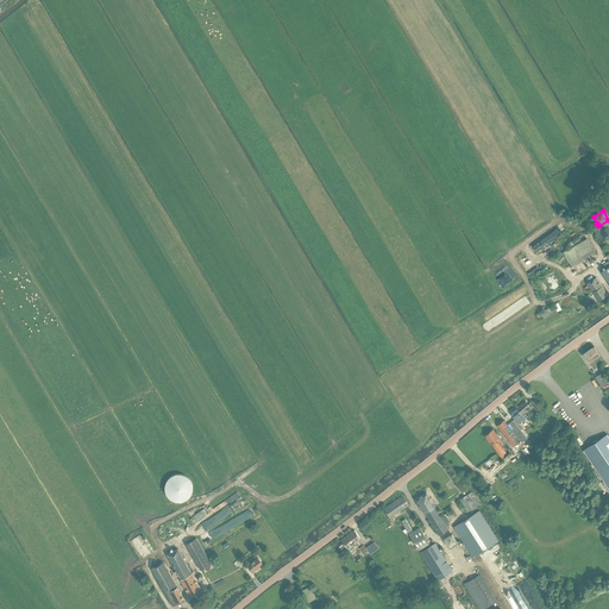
[(600,240),(608,233),(608,227),(607,223),(594,230),(600,240)]
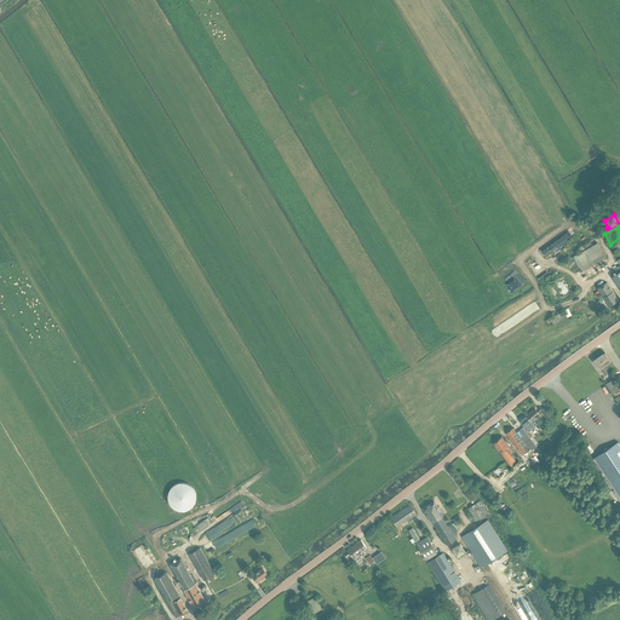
[(580,253),(573,257),(581,273),(606,258),(597,242),(585,250),(580,253)]
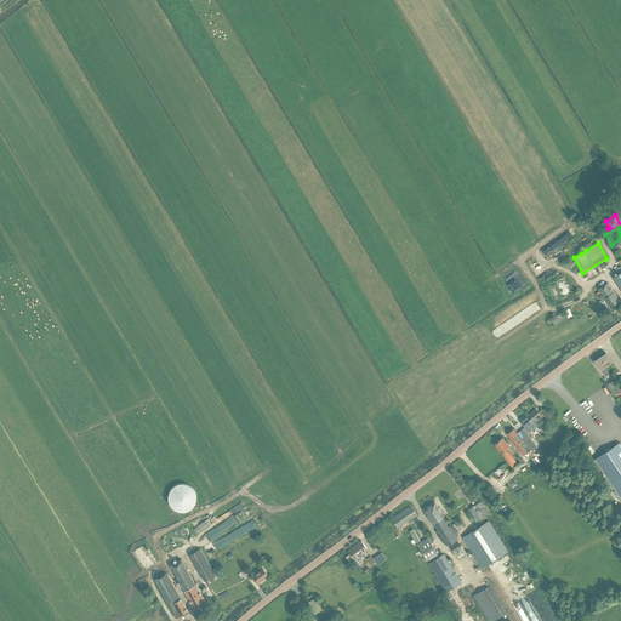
[(610,307),(619,301),(608,283),(598,289),(610,307)]
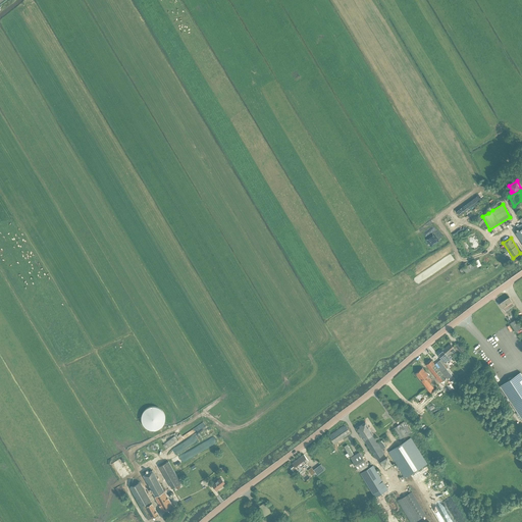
[(462,275),(480,265),(478,260),(460,270),(462,275)]
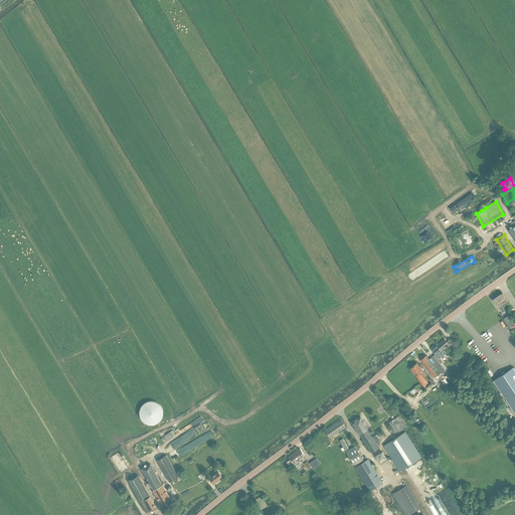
[(502,293),(498,296),(503,304),(507,301),(502,293)]
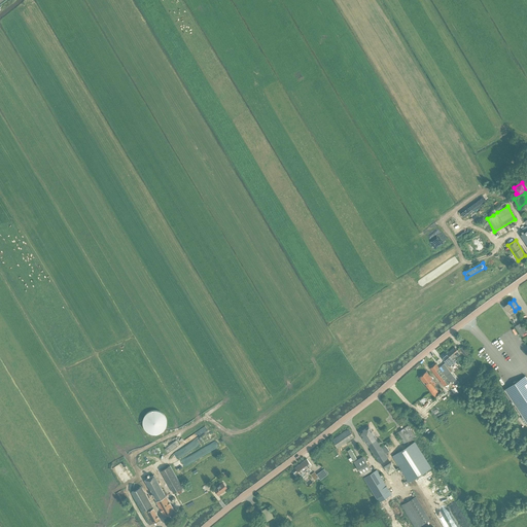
[(510,303),(504,306),(510,314),(515,311),(510,303)]
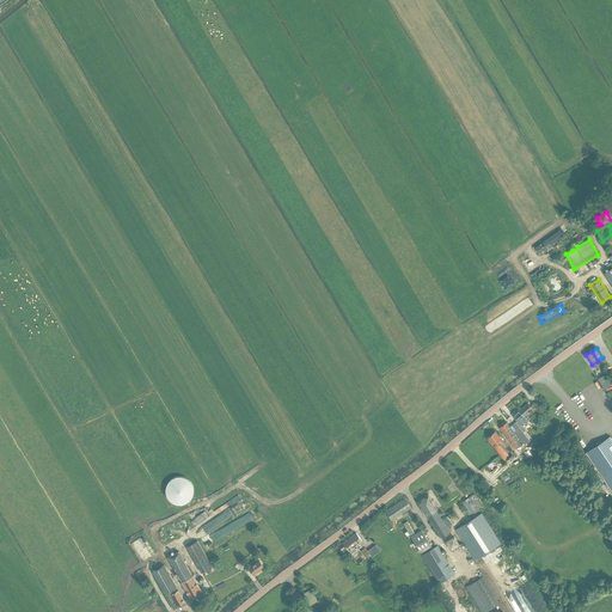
[(605,389),(611,385),(604,375),(598,379),(605,389)]
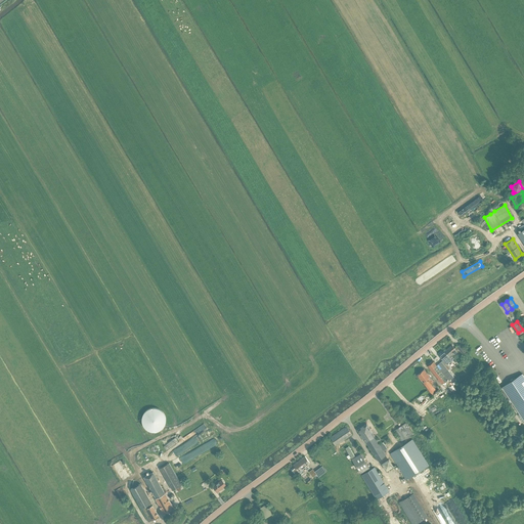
[(463,353),(466,350),(461,344),(456,347),(463,353)]
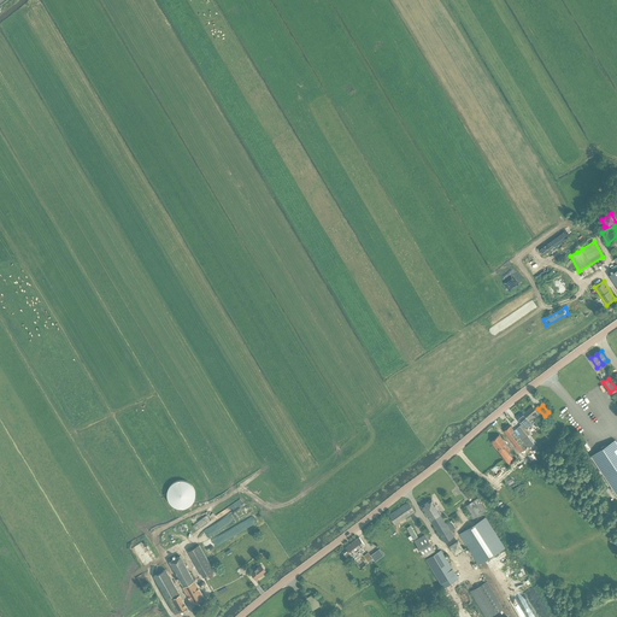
[(532,406),(523,413),(528,419),(533,416),(535,417),(538,415),(536,412),(532,406)]
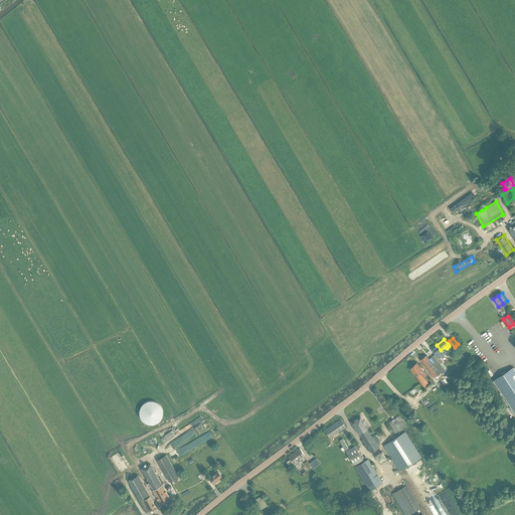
[(437,345),(432,349),(436,354),(434,355),(440,362),(441,364),(443,362),(440,358),(443,356),(444,354),(441,351),(441,350),(437,345)]
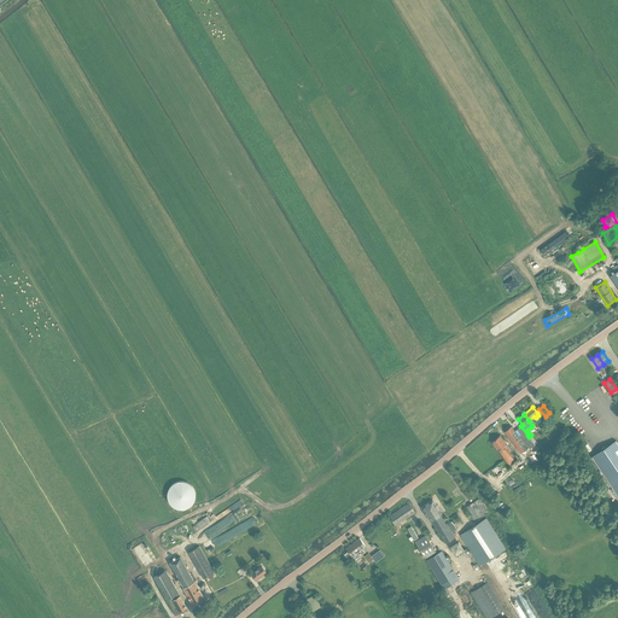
[(511,426),(505,431),(528,460),(529,459),(534,465),(538,460),(530,449),(529,449),(524,443),(530,438),(529,437),(528,435),(520,426),(514,431),(511,426)]
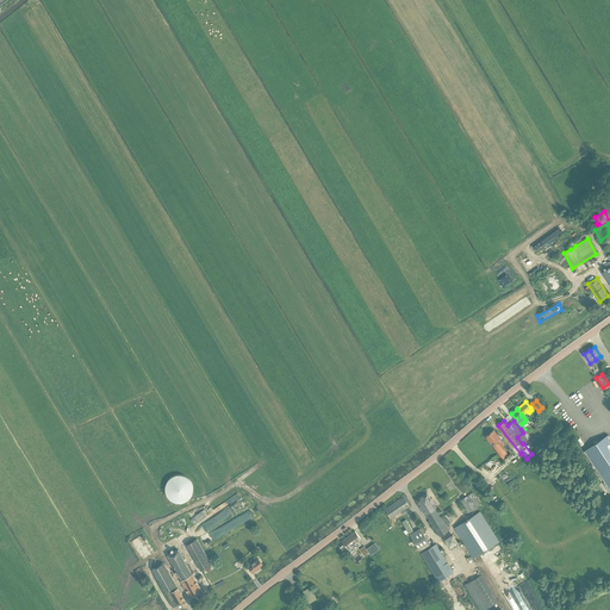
[(511,453),(493,430),(485,436),(503,459),(511,453)]
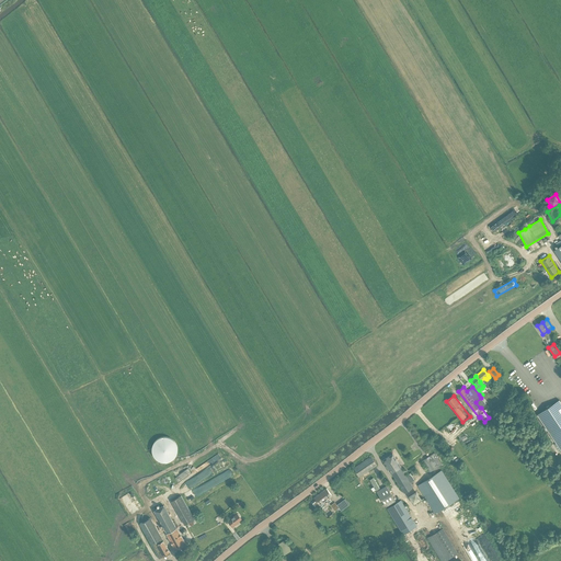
[(560,403),(559,400),(537,415),(560,451),(560,403)]
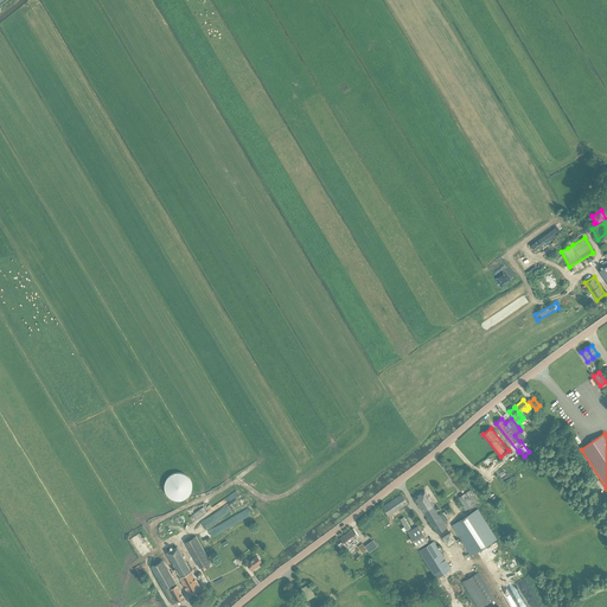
[(553,446),(561,459),(563,457),(564,458),(567,455),(564,452),(561,447),(558,449),(555,445),(553,446)]
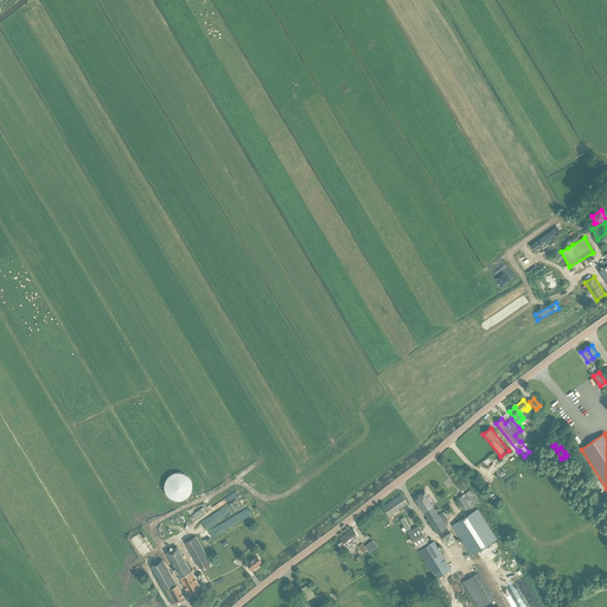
[(172,499),(177,500),(180,500),(186,498),(190,494),(192,489),(192,483),(189,477),(185,474),(179,473),(173,473),(168,477),(166,480),(165,485),(165,491),(168,496),(172,499)]
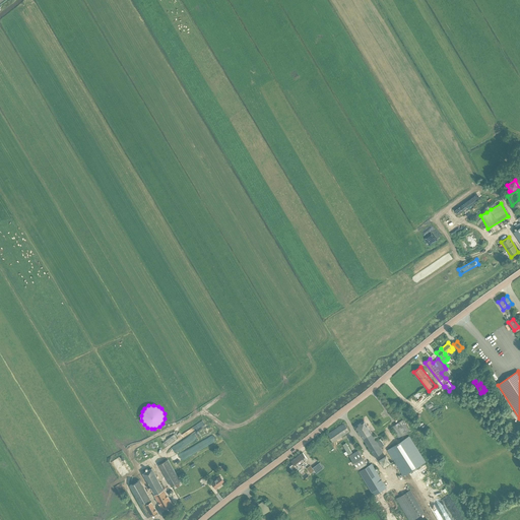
[(399,438),(409,431),(402,419),(392,427),(399,438)]
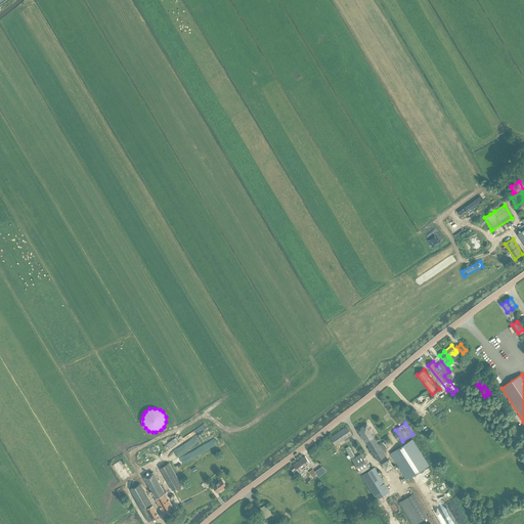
[(361,436),(370,430),(366,424),(357,430),(361,436)]
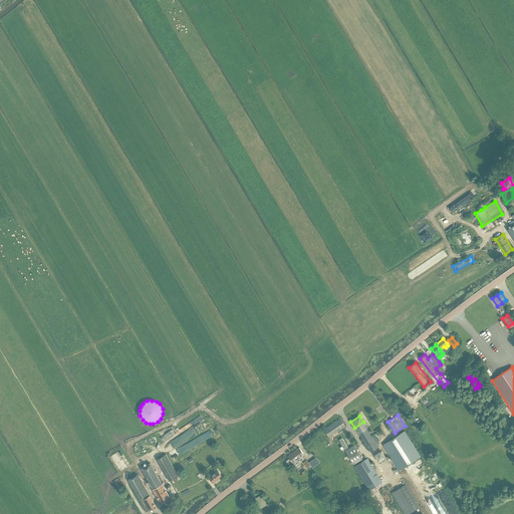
[(329,437),(345,426),(340,418),(324,429),(329,437)]
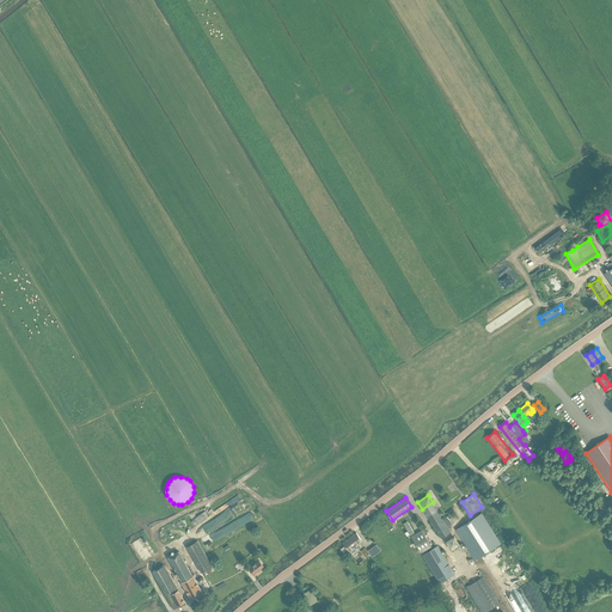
[(433,502),(422,509),(427,516),(427,515),(441,538),(451,532),(447,527),(452,524),(451,522),(450,520),(447,516),(442,519),(436,510),(438,509),(433,502)]
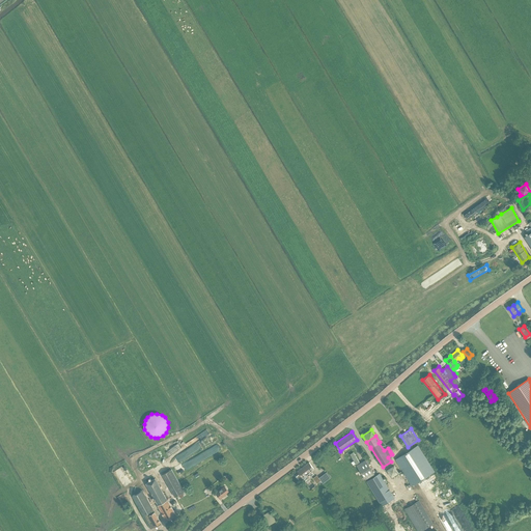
[(169,456),(180,448),(177,444),(166,452),(169,456)]
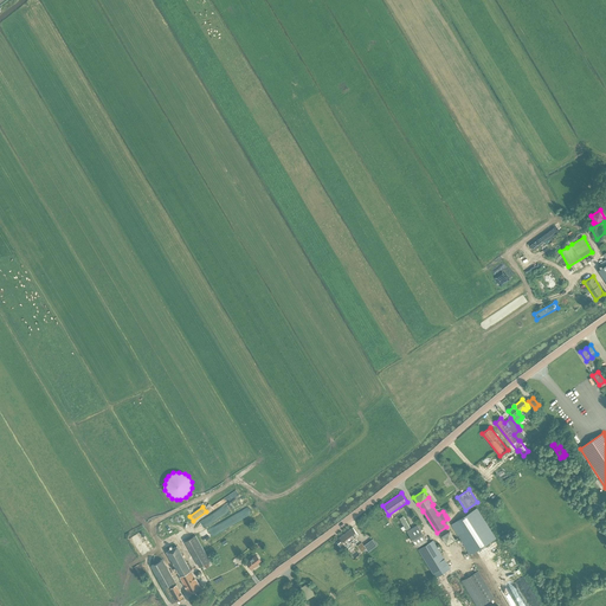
[(451,524),(470,554),(496,539),(476,508),(451,524)]
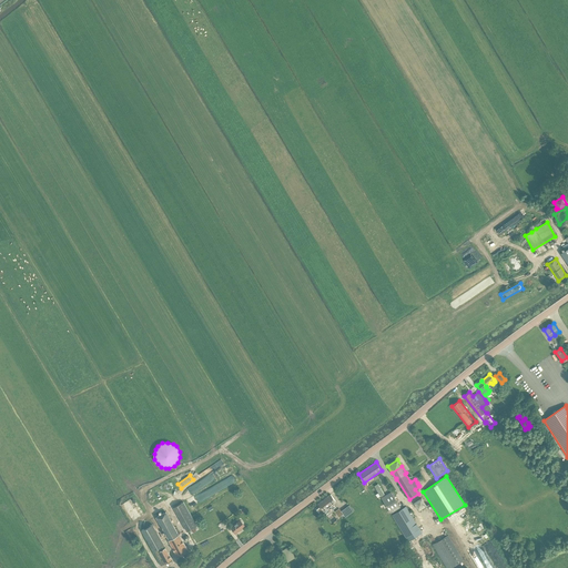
[(391,513),(401,507),(391,492),(381,498),(391,513)]
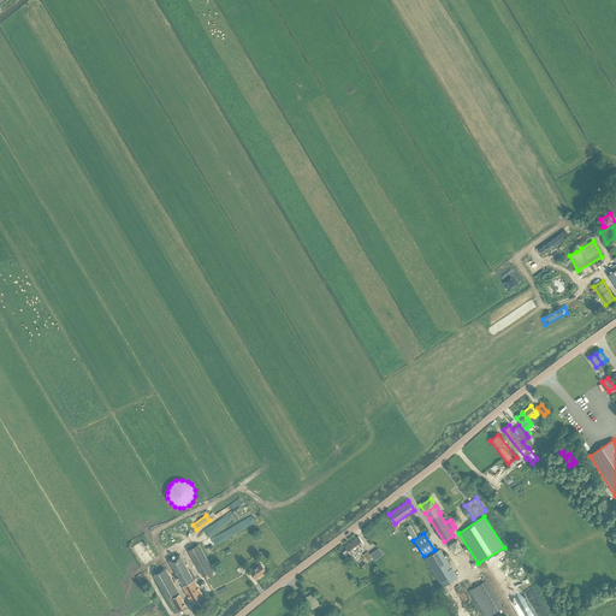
[(347,550),(343,552),(347,557),(349,555),(353,558),(363,550),(360,546),(363,544),(359,537),(345,546),(347,550)]
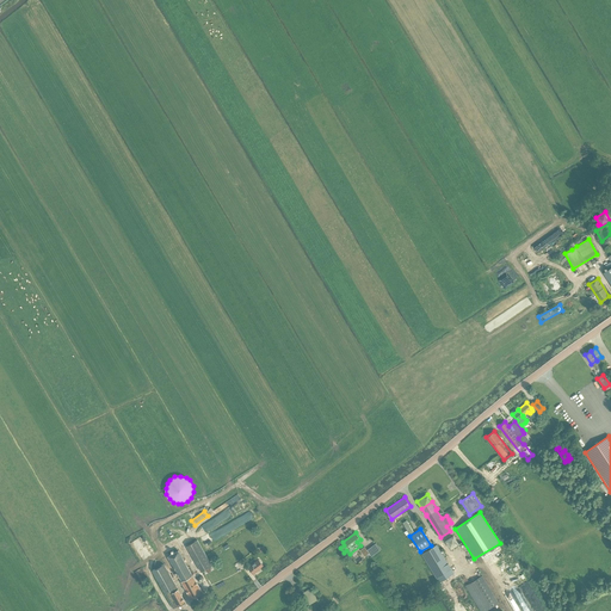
[(450,550),(460,544),(454,535),(444,541),(450,550)]
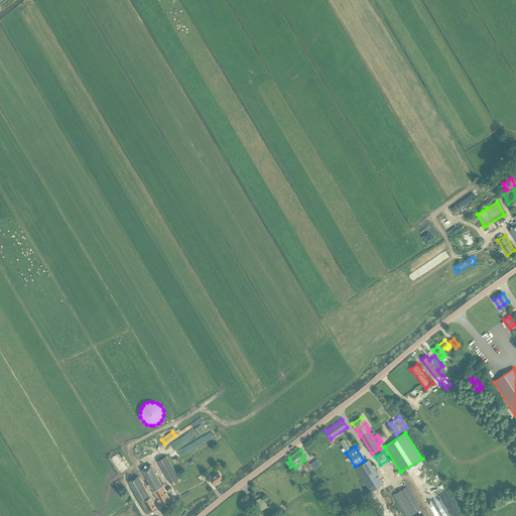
[(166,456),(157,461),(170,483),(171,482),(173,481),(175,480),(178,478),(166,456)]
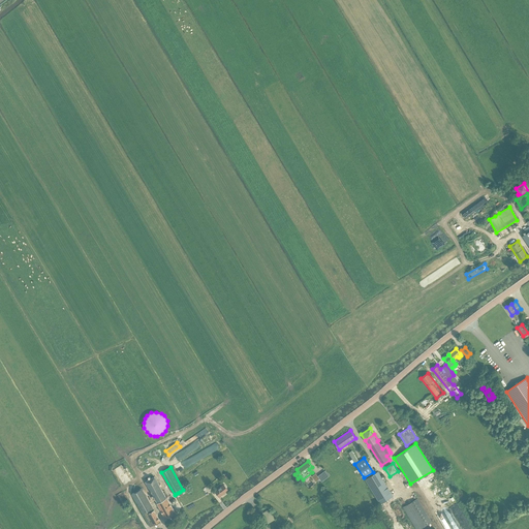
[(380,504),(393,496),(378,471),(365,479),(380,504)]
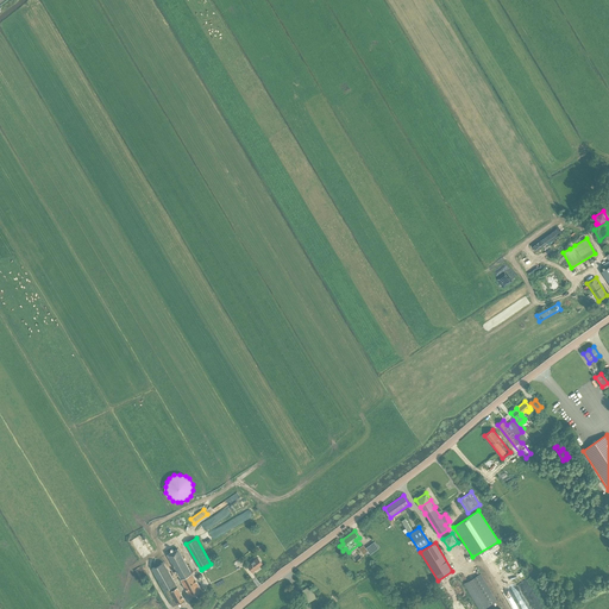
[(190,597),(201,591),(192,573),(177,548),(167,554),(181,579),(190,597)]
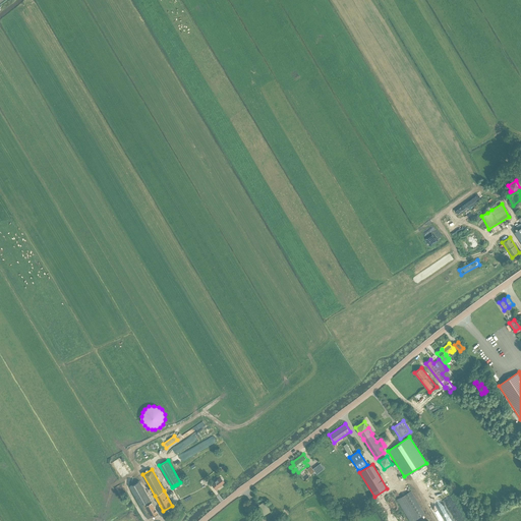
[(216,489),(225,482),(220,477),(212,484),(216,489)]
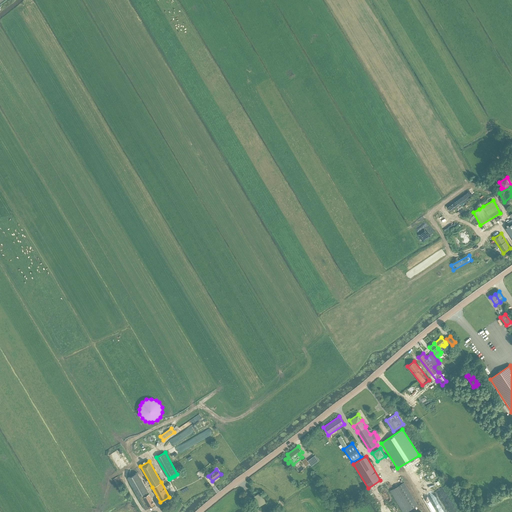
[(145,510),(155,504),(137,473),(128,478),(145,510)]
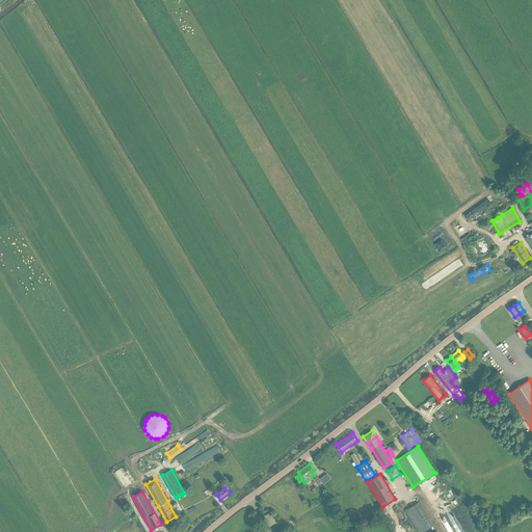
[(421,531),(433,525),(420,501),(405,510),(418,531),(421,531)]
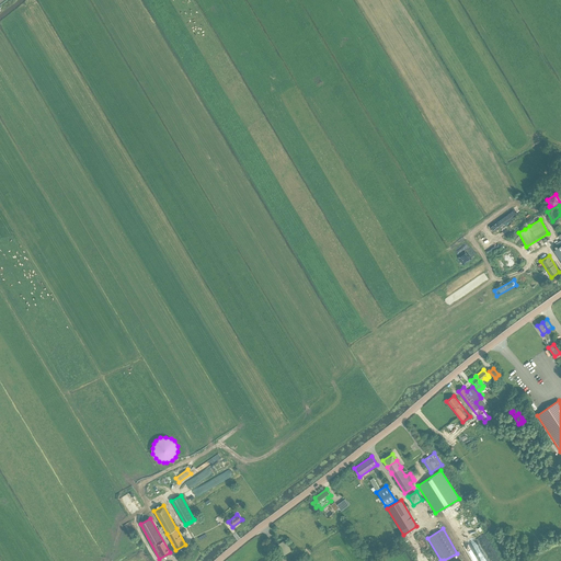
[(284,554),(292,550),(285,540),(277,545),(284,554)]
